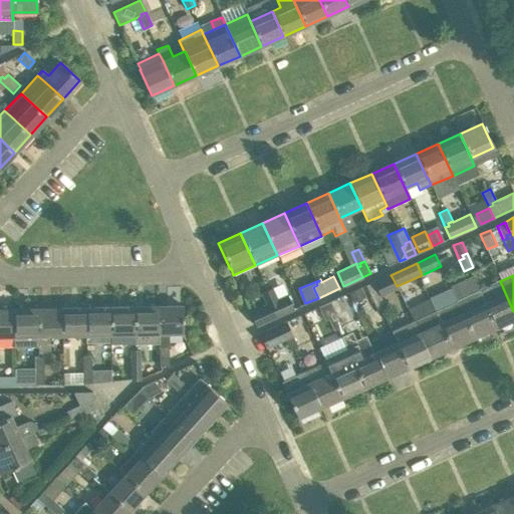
[(500,280),(478,290),(495,327),(513,318),(513,311),(500,281),(500,280)]
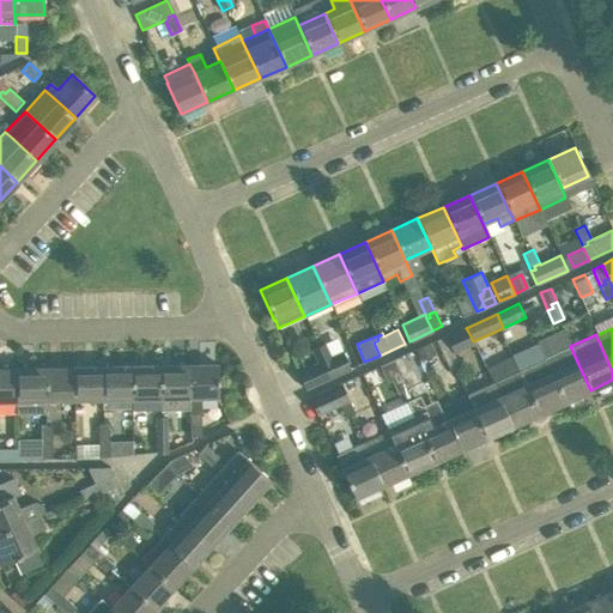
[(448,353),(453,351),(445,335),(435,340),(443,358),(449,356),(448,353)]
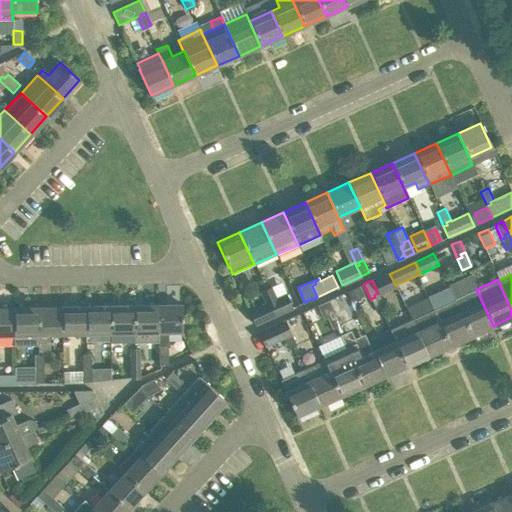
[(364,296),(359,286),(346,292),(351,302),(364,296)]
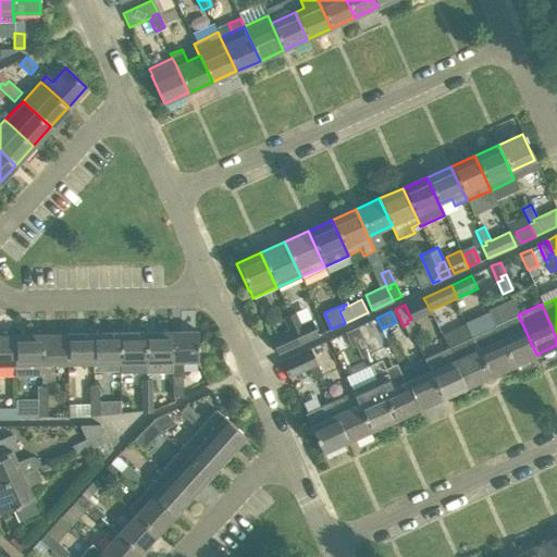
[(284,317),(289,330),(292,333),(297,331),(295,327),(300,325),(300,324),(295,312),(284,317)]
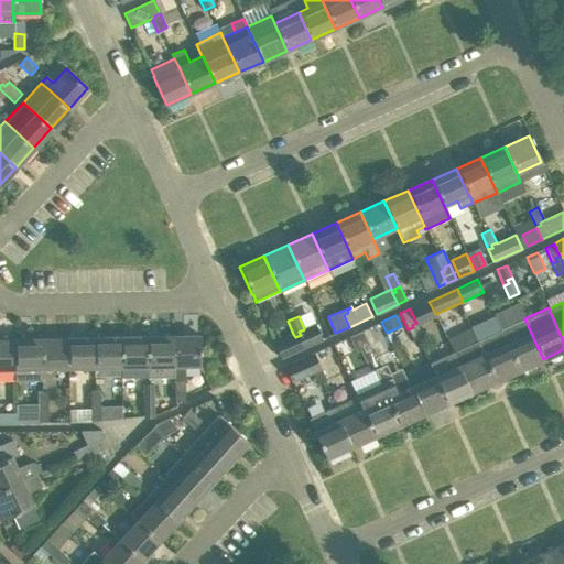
[(520,336),(507,343),(519,370),(543,359),(524,318),(513,323),(520,336)]
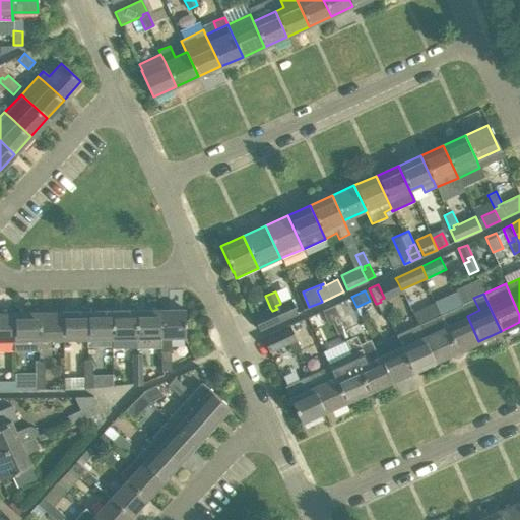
[(291,298),(280,303),(280,304),(275,306),(277,309),(272,311),(277,322),(299,312),(291,298)]
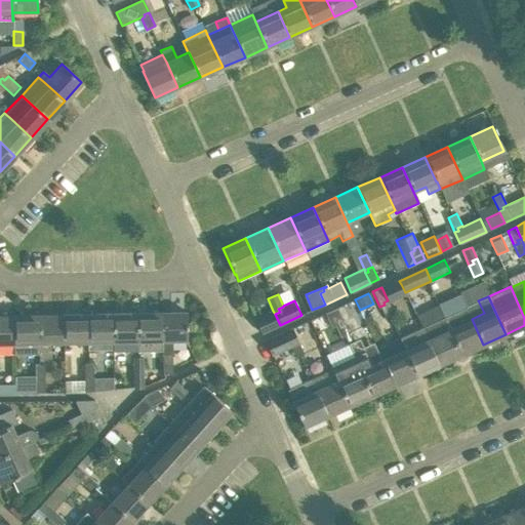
[(385,305),(379,307),(385,317),(382,317),(390,332),(396,329),(390,316),(394,314),(388,300),(384,303),(385,305)]
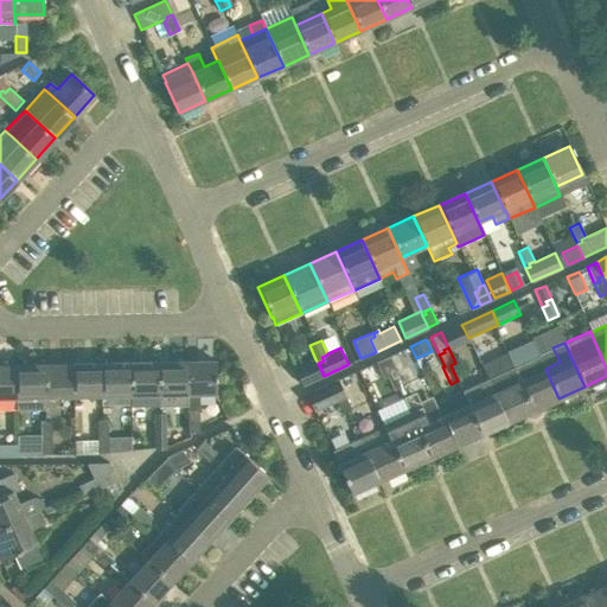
[(391,372),(396,370),(390,356),(374,363),(383,381),(388,379),(393,376),(391,372)]
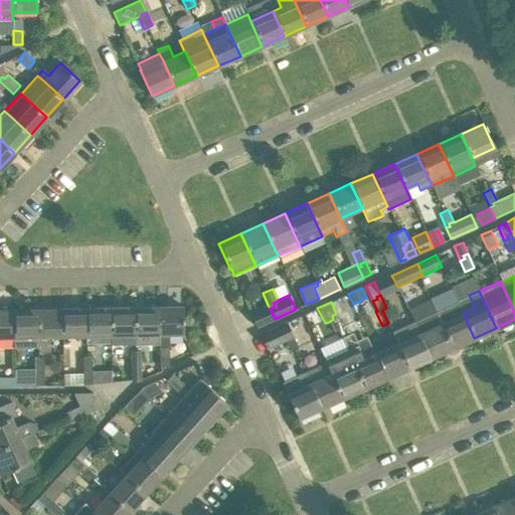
[(458,302),(436,312),(452,348),(474,338),(463,313),(458,302)]
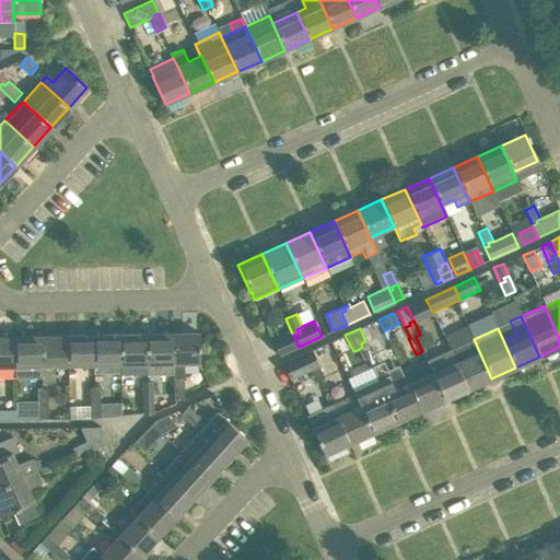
[(293,335),(291,331),(272,339),(280,356),(299,347),(293,335)]
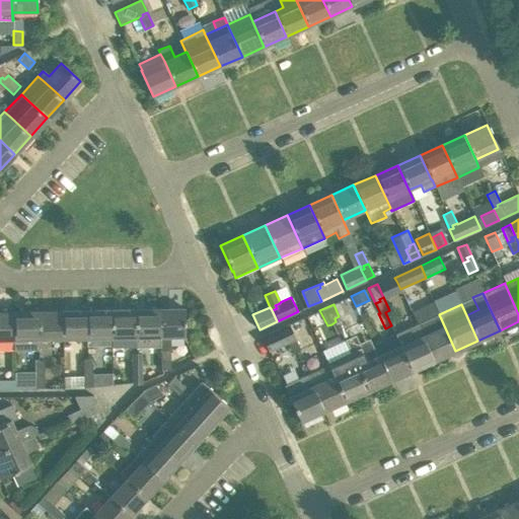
[(158,309),(159,346),(159,351),(160,351),(160,370),(169,369),(169,350),(170,350),(170,336),(184,336),(183,308),(158,309)]
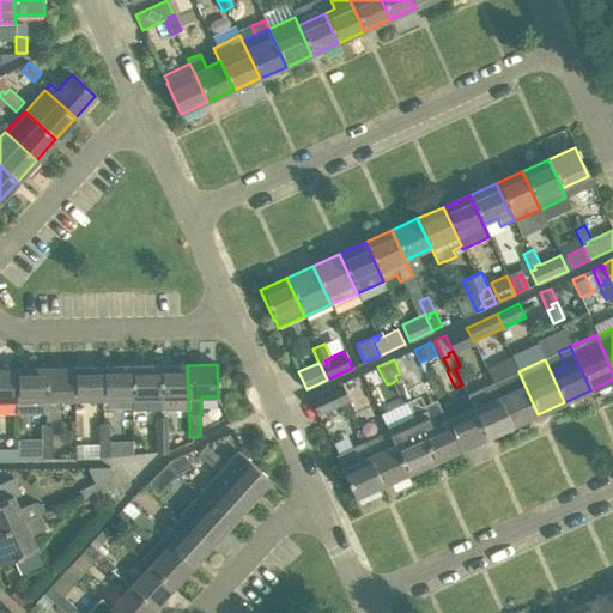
[(159,398),(158,365),(129,366),(131,410),(132,410),(132,399),(159,398)]
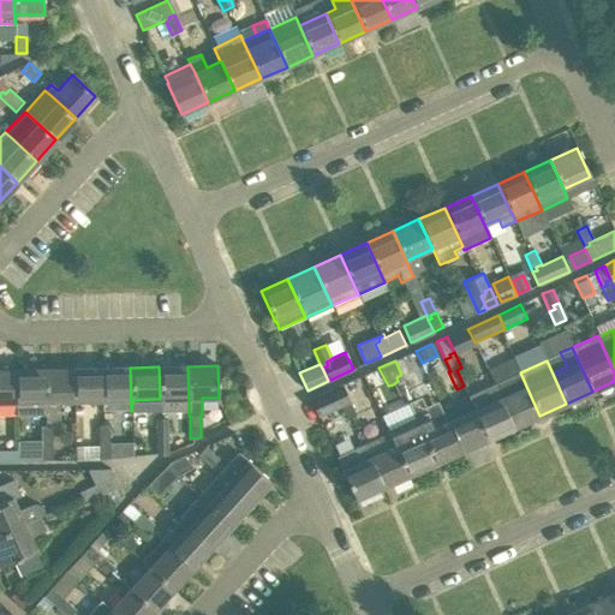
[(189,410),(187,366),(159,366),(160,399),(160,411),(189,410)]
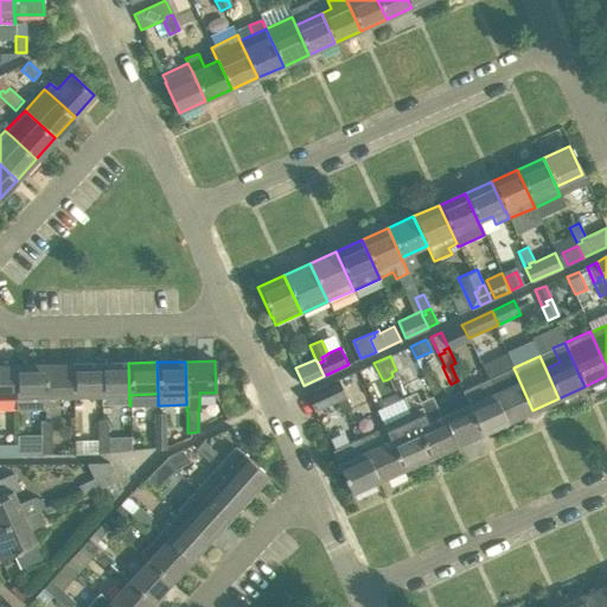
[(100,363),(71,364),(72,396),(101,395),(100,363)]
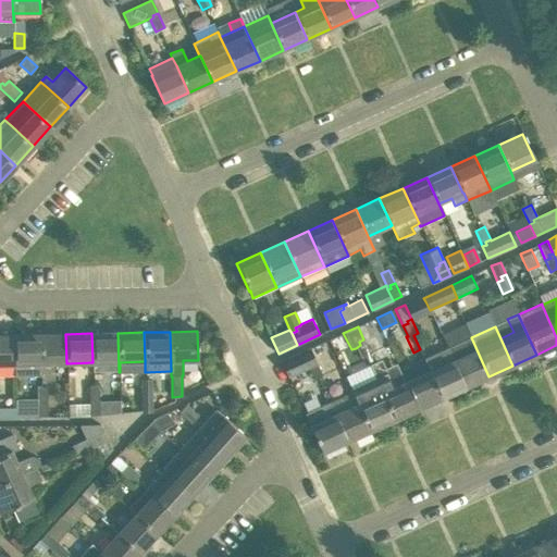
[(119,372),(118,333),(91,333),(93,362),(93,372),(119,372)]
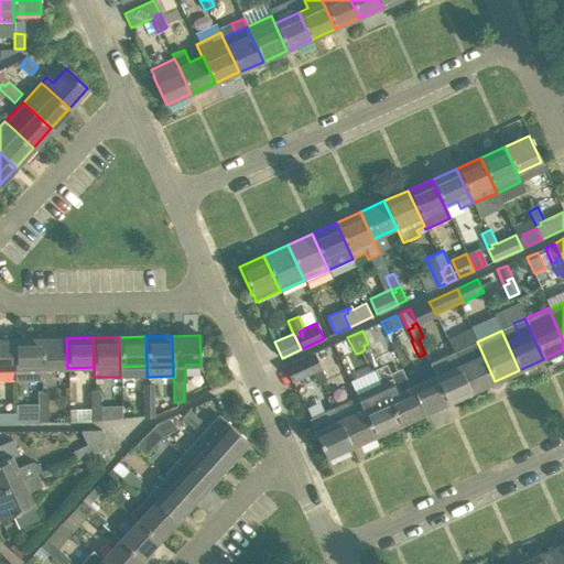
[(0,368),(14,369),(13,339),(0,338),(0,368)]
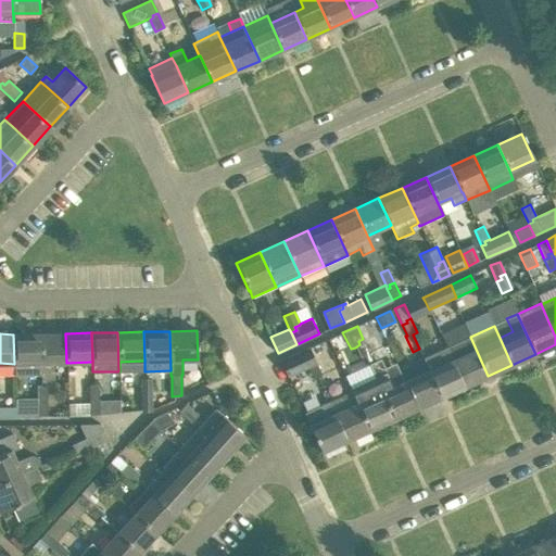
[(40,363),(39,333),(13,335),(14,364),(40,363)]
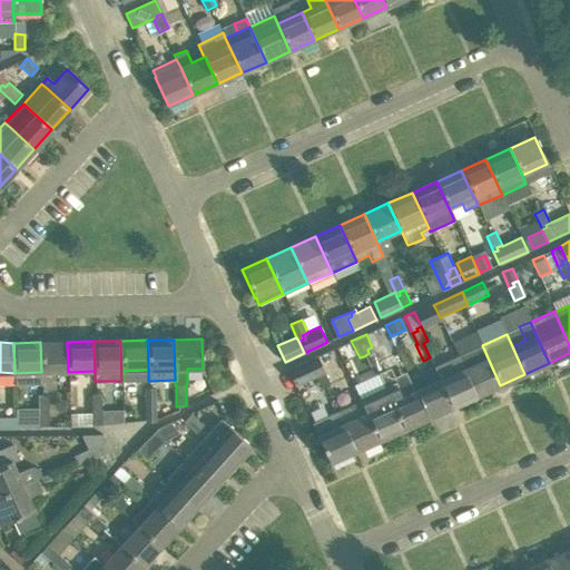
[(67,342),(40,342),(41,372),(41,382),(55,382),(53,372),(68,372),(67,342)]
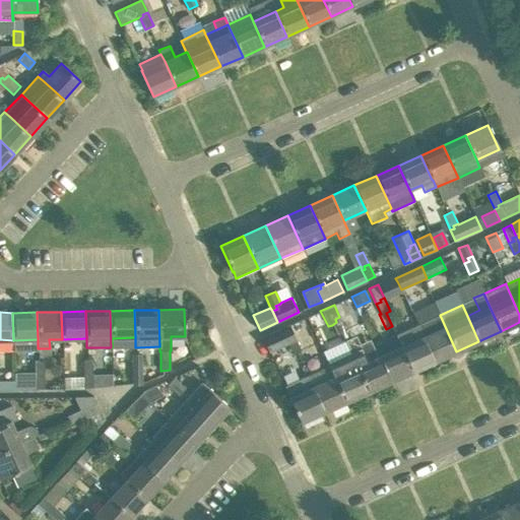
[(456,351),(440,315),(417,324),(434,362),(456,351)]
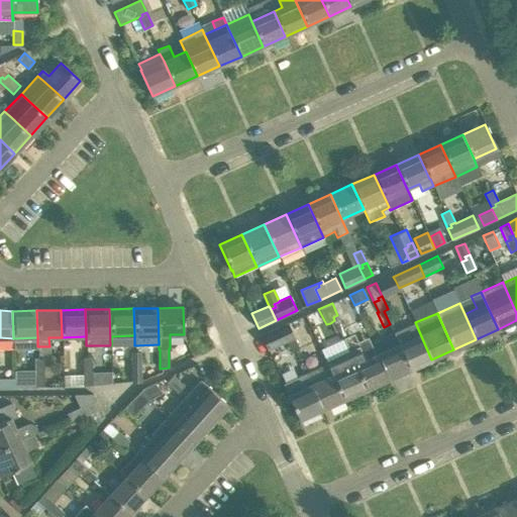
[(334,320),(330,323),(335,332),(343,329),(337,315),(333,317),(334,320)]
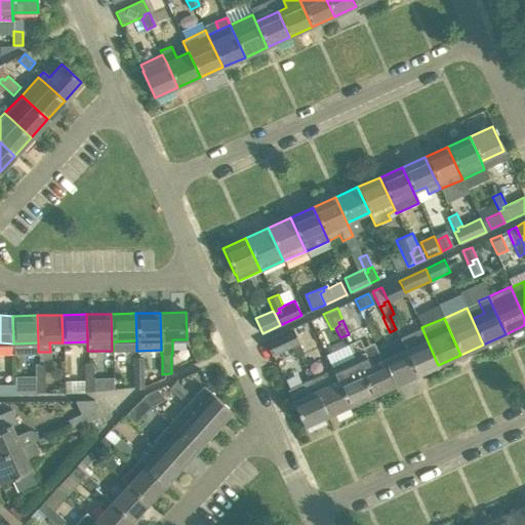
[(438,365),(421,327),(399,337),(404,350),(416,375),(438,365)]
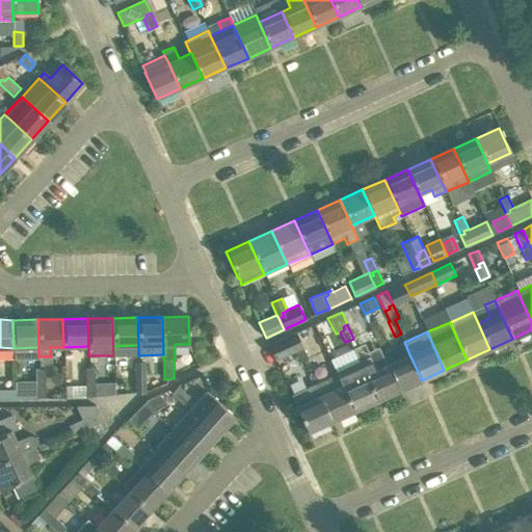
[(275,360),(294,351),(303,347),(296,333),(269,345),(275,360)]
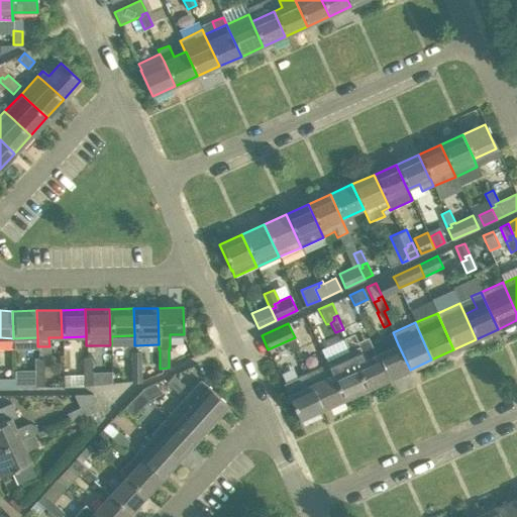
[(410,370),(398,344),(376,354),(388,380),(410,370)]
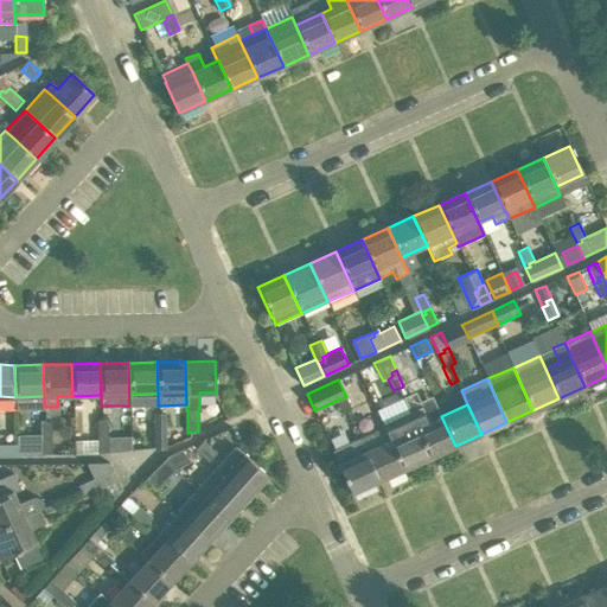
[(455,446),(441,416),(427,422),(421,408),(410,413),(409,413),(429,458),(455,446)]
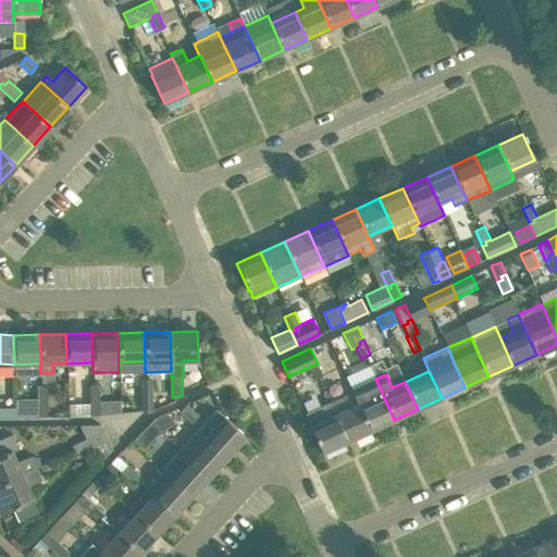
[(394,420),(375,379),(351,391),(353,391),(370,431),(394,420)]
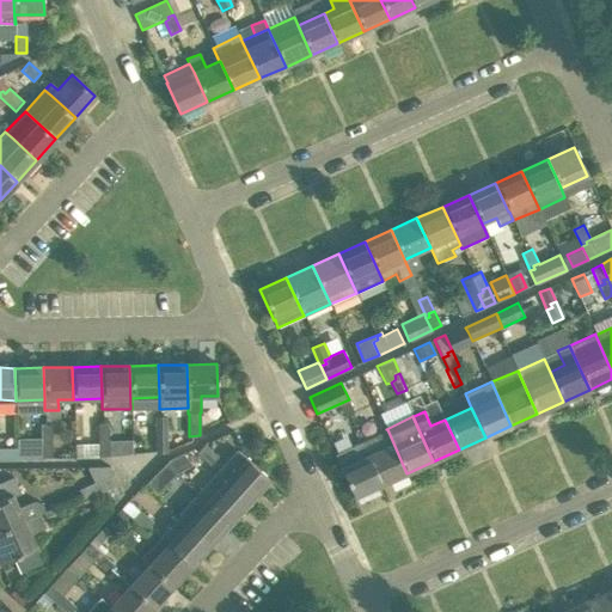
[(160,434),(165,434),(165,420),(154,420),(154,438),(160,438),(160,434)]
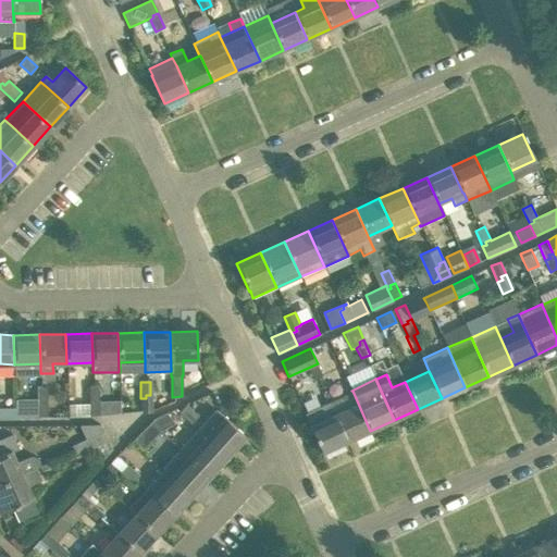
[(94,399),(99,399),(98,385),(88,385),(89,404),(94,403),(94,399)]
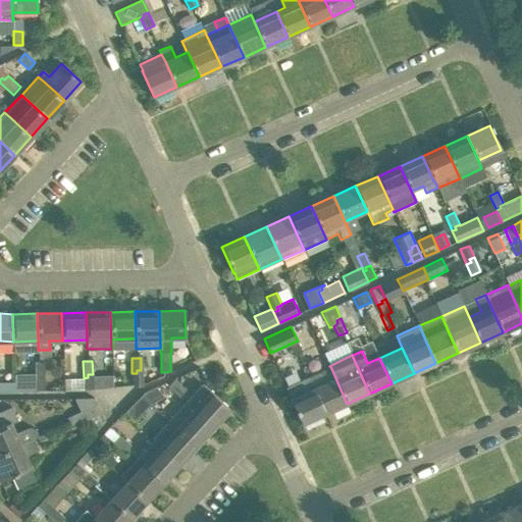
[(39,375),(44,375),(44,362),(34,362),(35,379),(39,379),(39,375)]
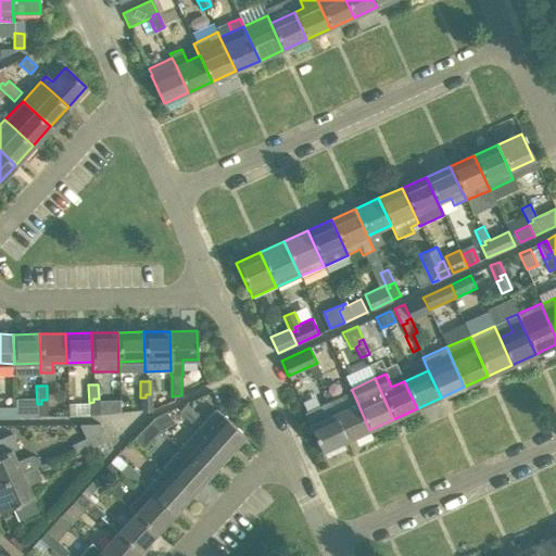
[(369,430),(352,390),(328,401),(345,441),(369,430)]
